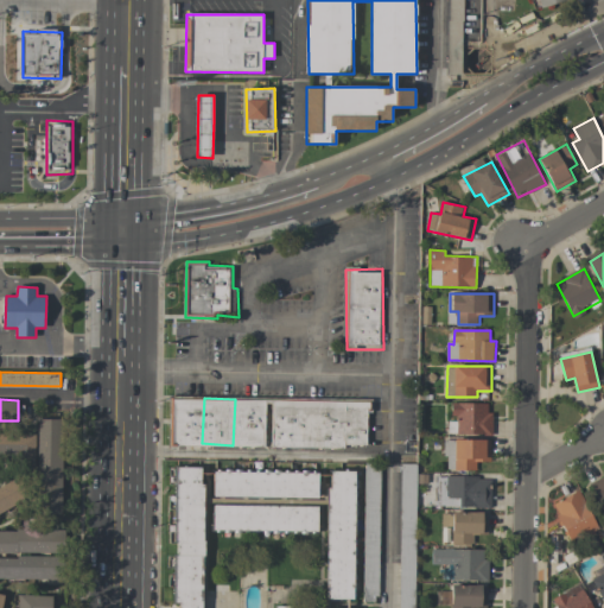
[(171,399),(202,399),(202,443),(171,444),(171,399)]
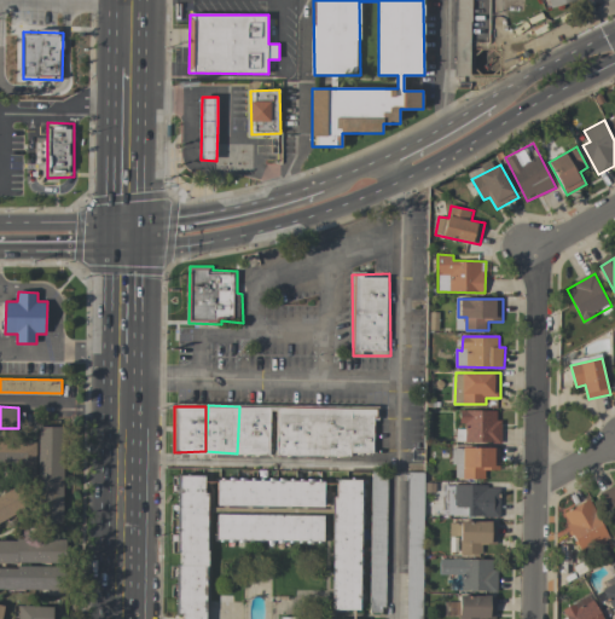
[(241,406),(239,453),(268,455),(270,408),(241,406)]
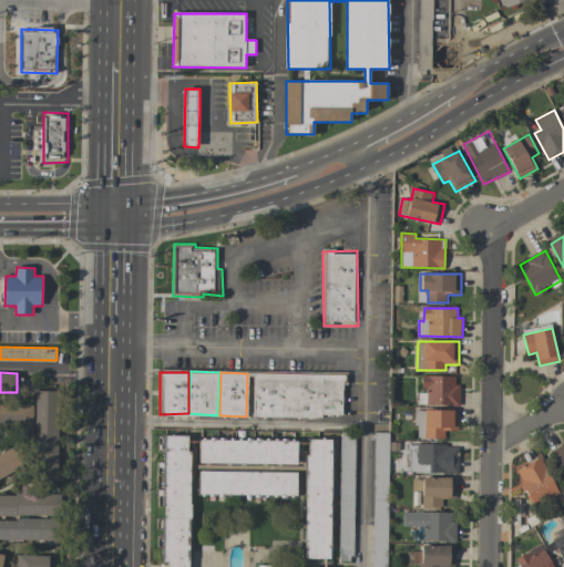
[(256,374),(257,415),(293,416),(294,375),(256,374)]
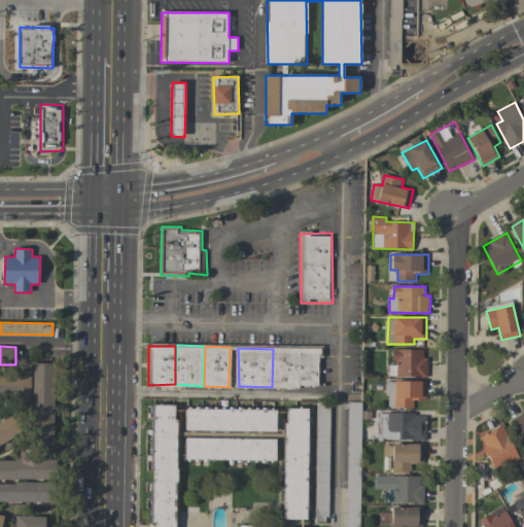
[(427,350),(393,349),(392,360),(398,360),(398,376),(427,377),(427,350)]
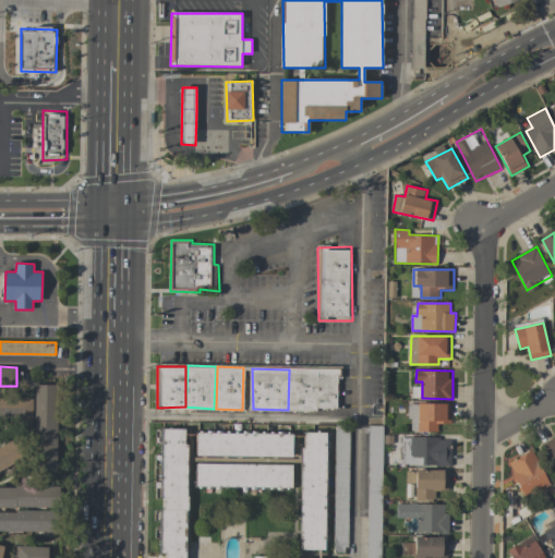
[(58,471),(58,385),(37,385),(37,471),(58,471)]
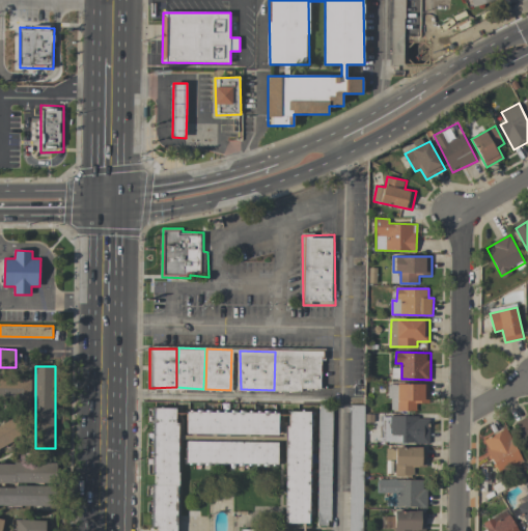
[(32,380),(0,379),(0,398),(32,399),(32,380)]
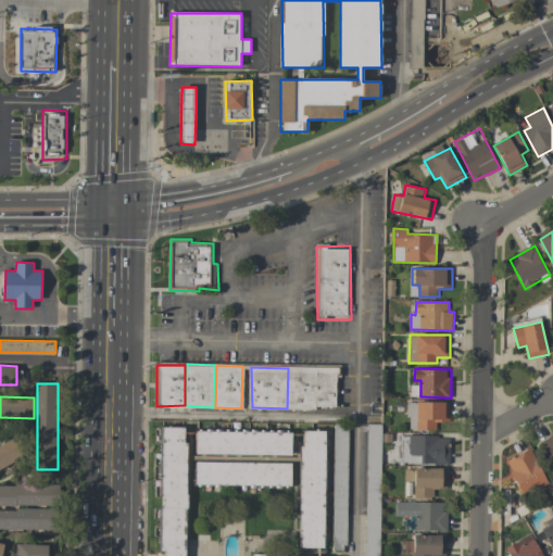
[(438,430),(438,422),(451,422),(451,403),(410,402),(410,430),(438,430)]
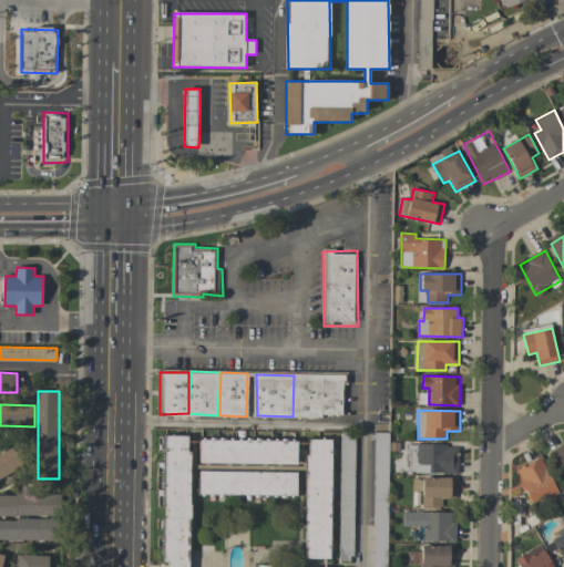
[(357,433),(344,432),(341,562),(355,562),(357,433)]
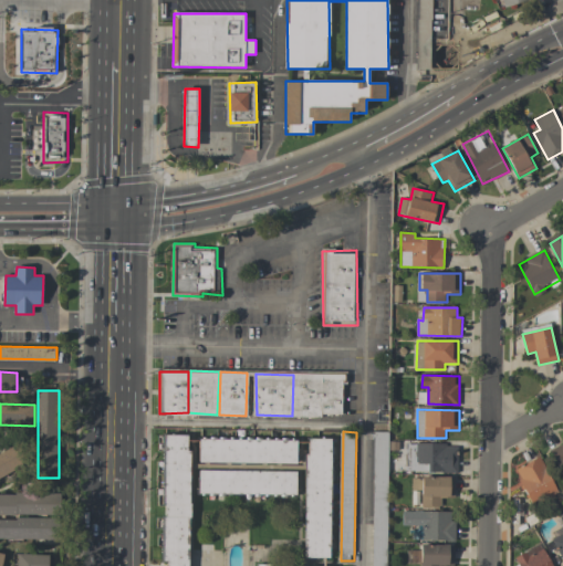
[(374,565),(388,565),(391,431),(376,431),(374,565)]
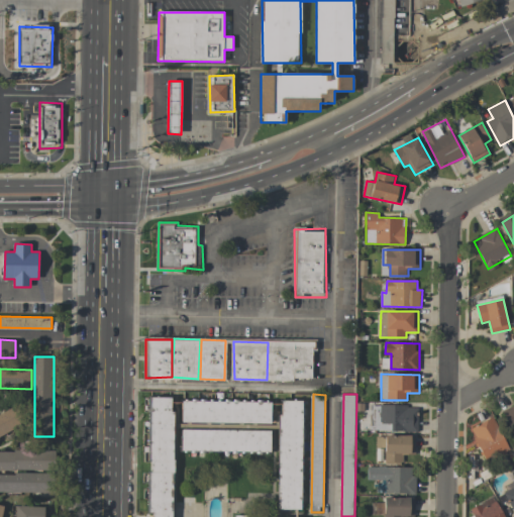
[(173,516),(176,398),(146,397),(146,412),(151,412),(148,516),(173,516)]
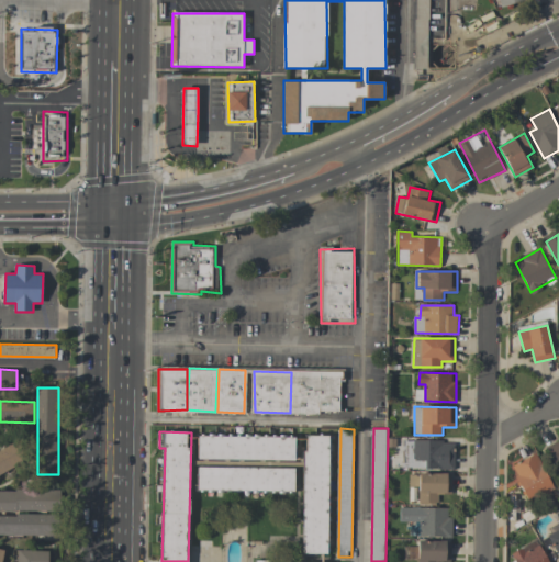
[(198,459),(295,461),(295,437),(198,436),(198,459)]
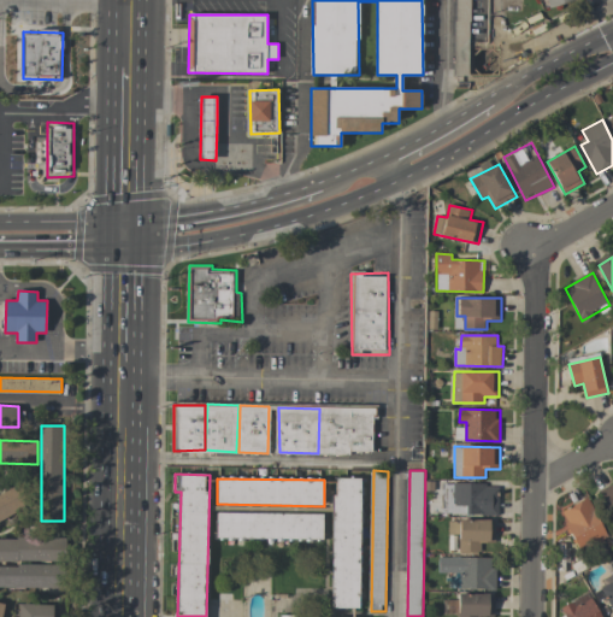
[(334,609),(361,609),(361,479),(334,479),(334,609)]
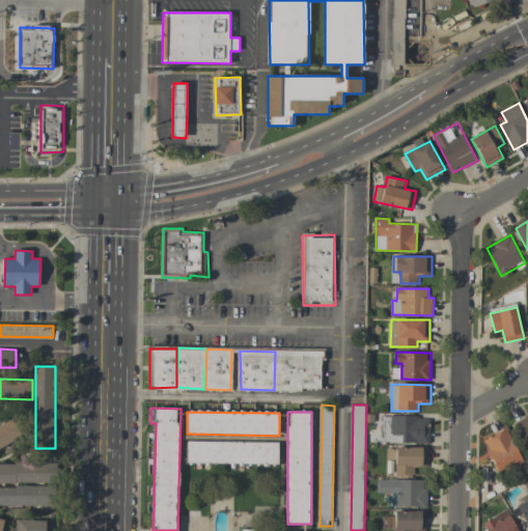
[(390,416),(389,443),(431,443),(431,417),(390,416)]
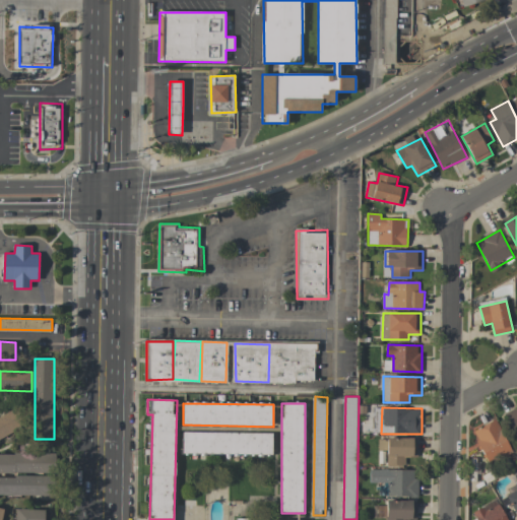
[(516,407),(507,411),(516,435),(516,407)]
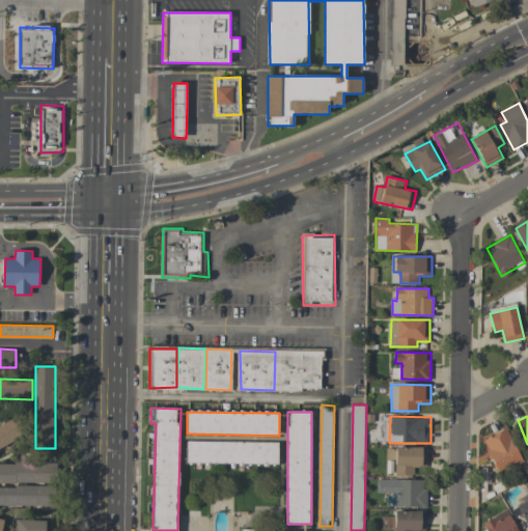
[(483,440),(500,474),(525,463),(508,428),(483,440)]
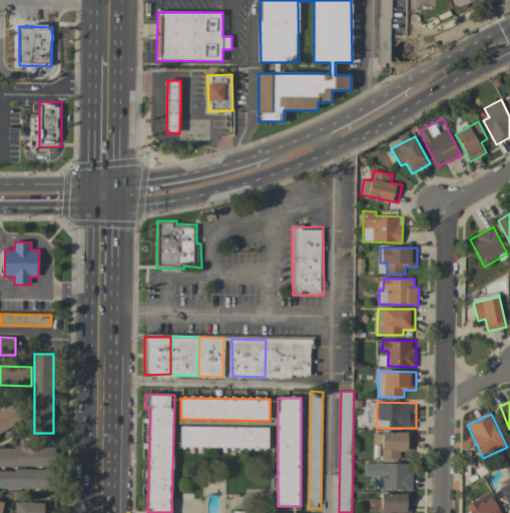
[(270,428),(180,426),(180,447),(270,449),(270,428)]
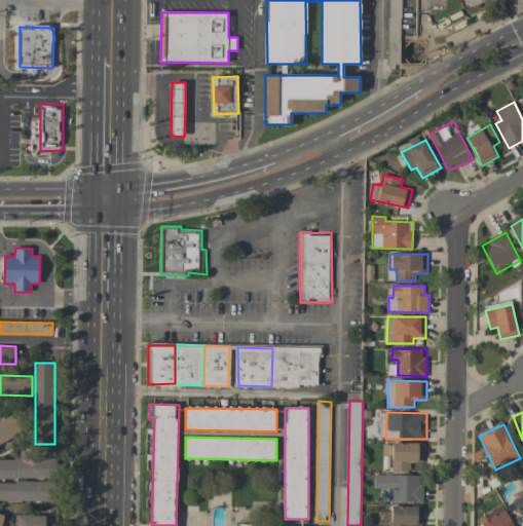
[(424,443),(384,443),(384,455),(394,455),(394,472),(411,472),(412,462),(424,462),(424,443)]
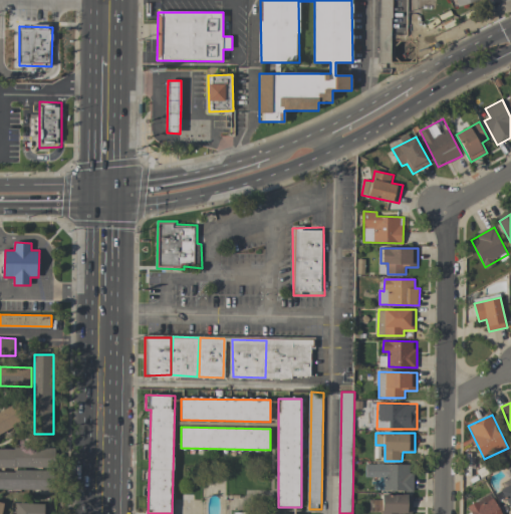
[(0,467),(50,467),(50,448),(0,447),(0,467)]
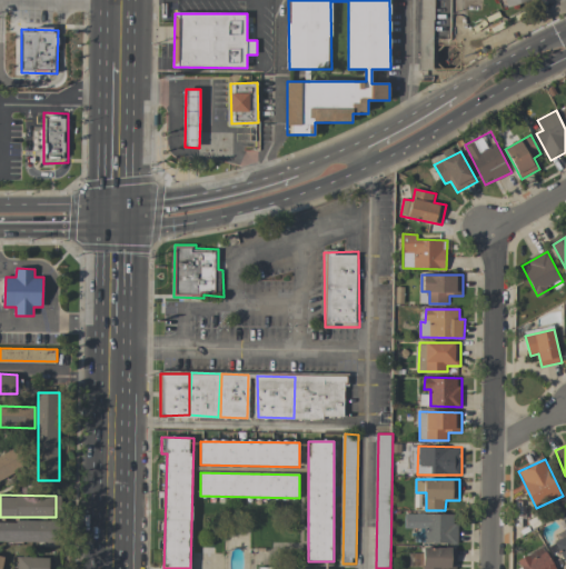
[(459,515),(407,513),(406,529),(426,529),(426,542),(459,543),(459,515)]
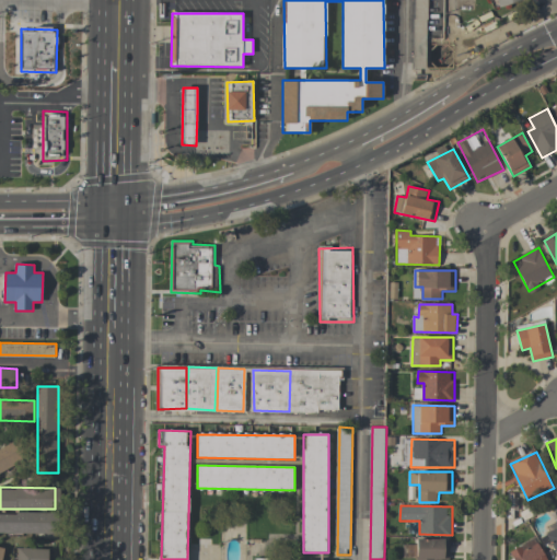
[(556,508),(554,510),(556,514),(556,527),(546,534),(556,552),(556,508)]
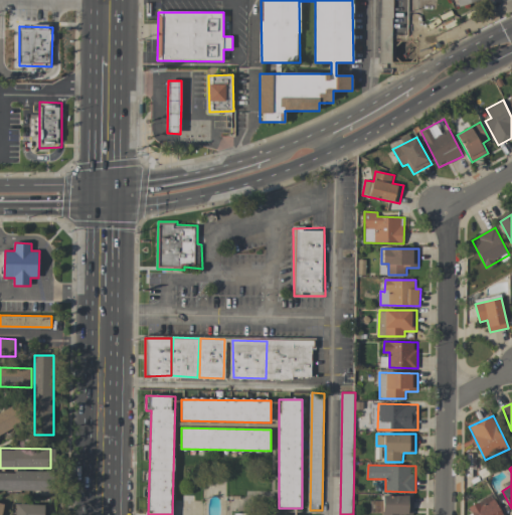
[(0,472),(0,490),(51,491),(52,473),(0,472)]
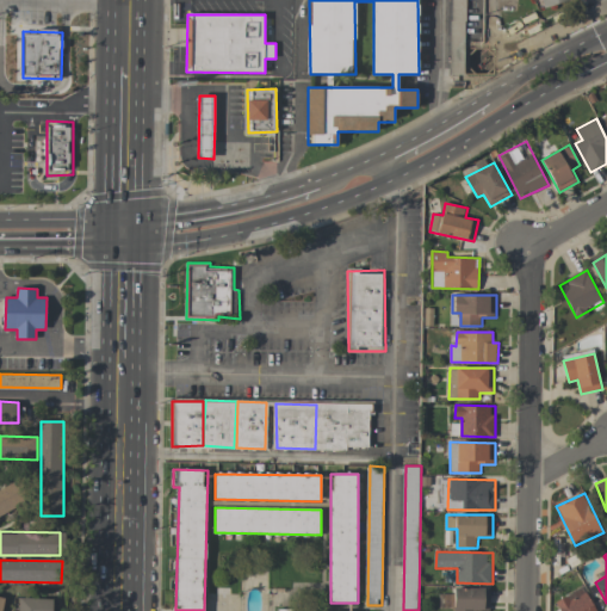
[(491,610),(491,588),(456,587),(454,610),(477,610),(491,610)]
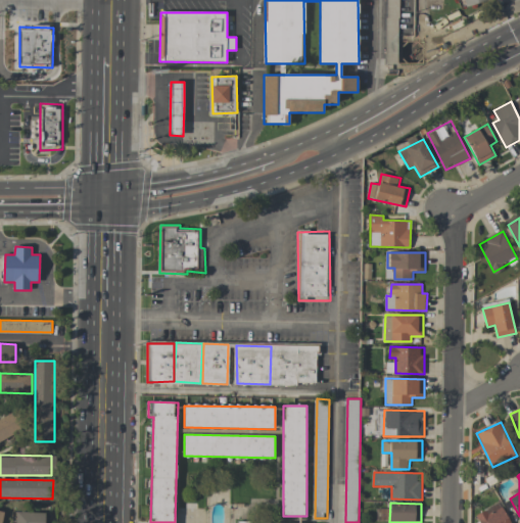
[(477,515),(481,522),(512,522),(502,503),(477,515)]
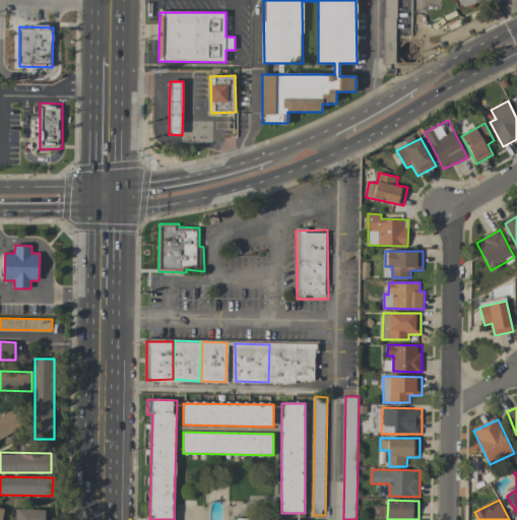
[(46,519),(47,510),(16,509),(15,519),(46,519)]
